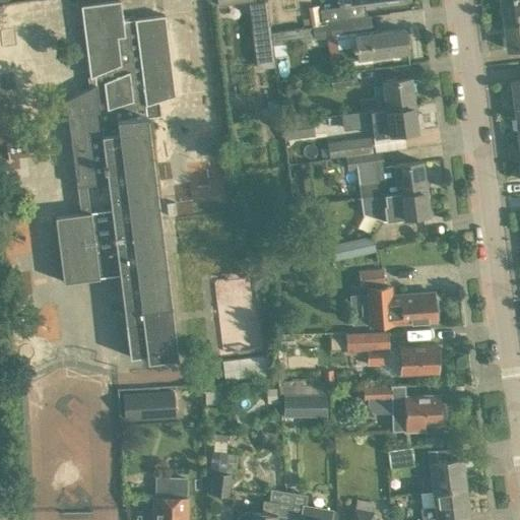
[(64,101),(75,186),(107,182),(110,209),(54,216),(62,282),(118,274),(128,356),(145,354),(146,361),(177,356),(159,220),(146,117),(160,116),(158,101),(174,95),(164,15),(134,18),(134,16),(122,18),(120,0),(79,5),(88,76),(86,76),(87,87),(64,101)]
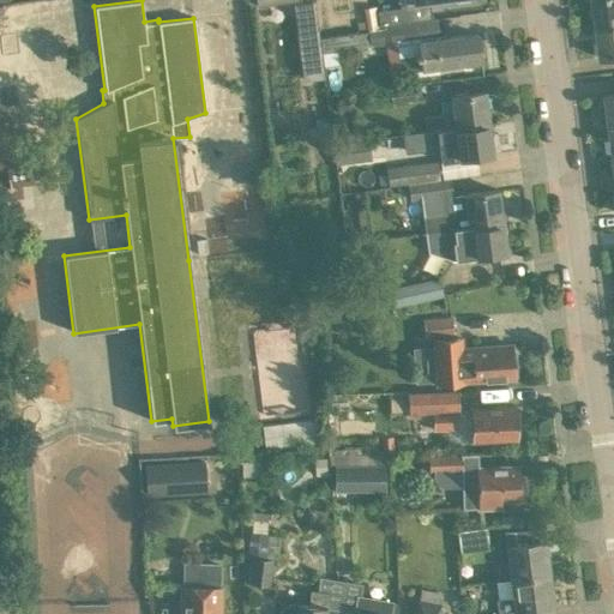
[(613,0),(593,0),(597,29),(613,25),(613,0)]
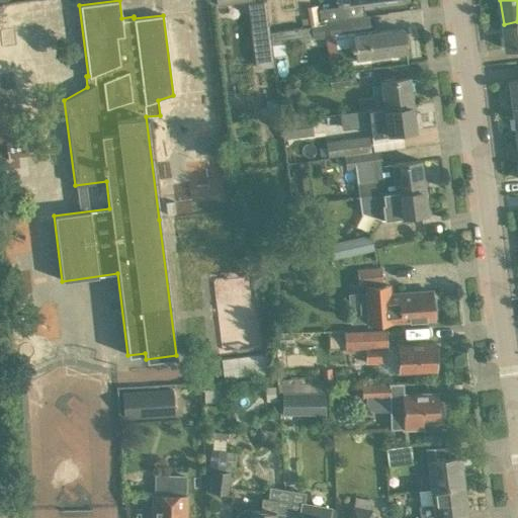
[(260,66),(273,65),(265,3),(252,4),(260,66)]
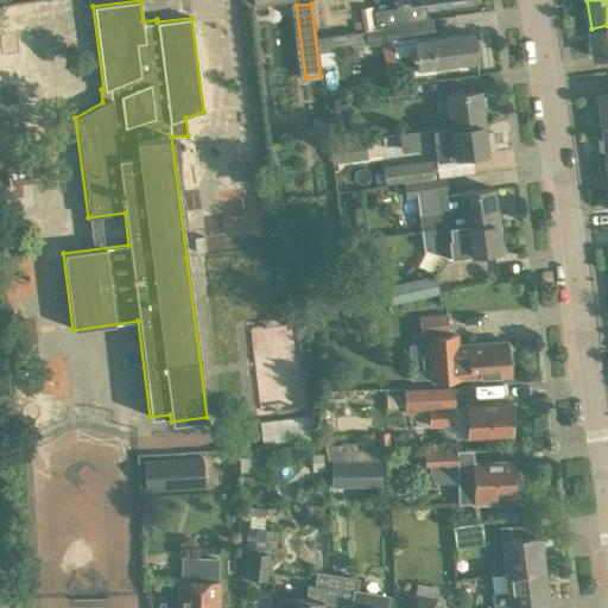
[(360,8),(362,30),(374,27),(372,6),(360,8)]
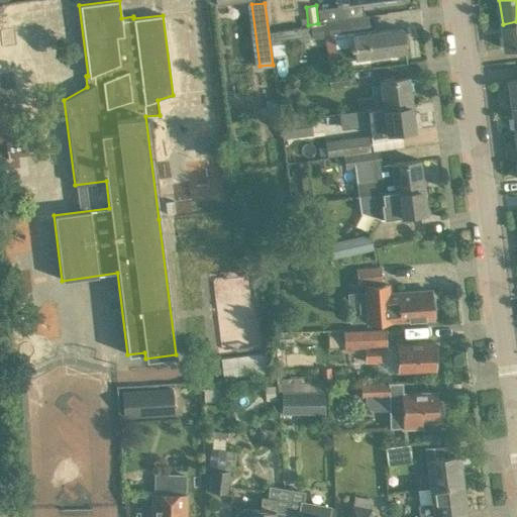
[(349,20),(321,24),(322,38),(324,37),(328,63),(354,59),(404,52),(401,28),(351,35),(349,20)]
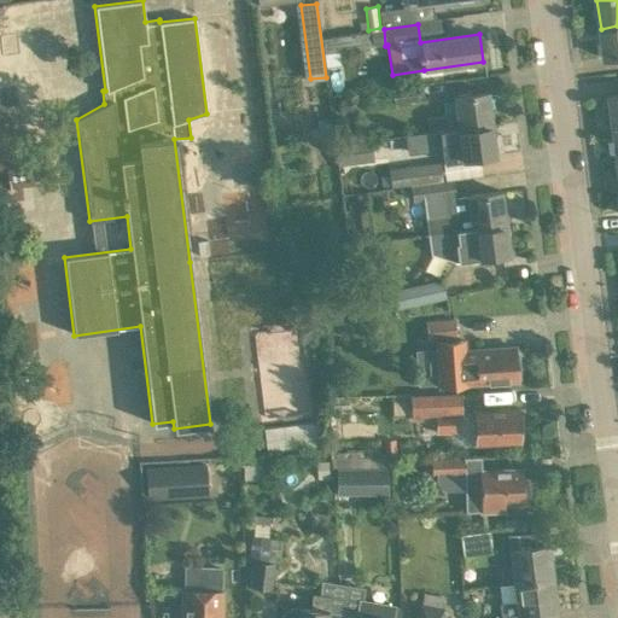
[(617,25),(601,29),(605,59),(617,57),(617,25)]
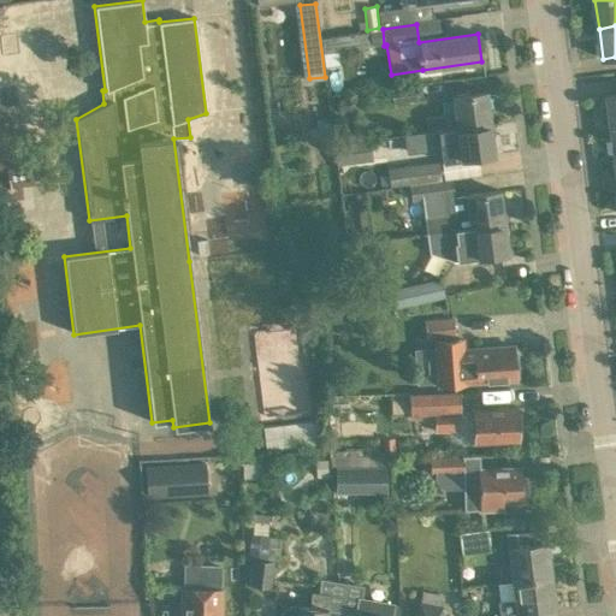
[(384,46),(383,29),(379,29),(379,28),(367,30),(367,31),(320,37),(324,67),(342,65),(339,52),(384,46)]
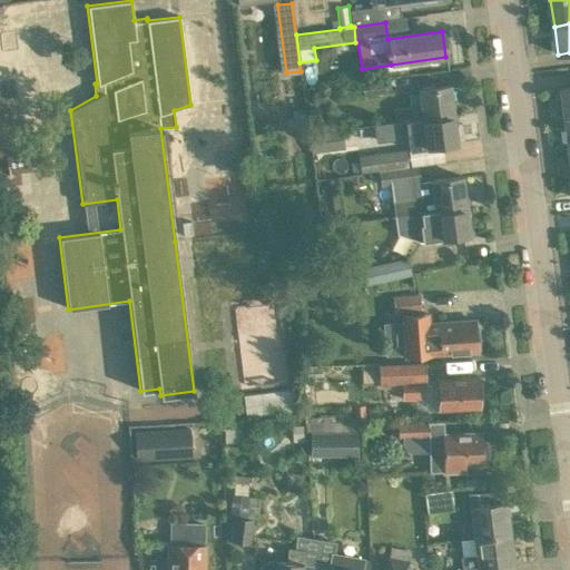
[(364,96),(385,94),(384,81),(363,84),(364,96)]
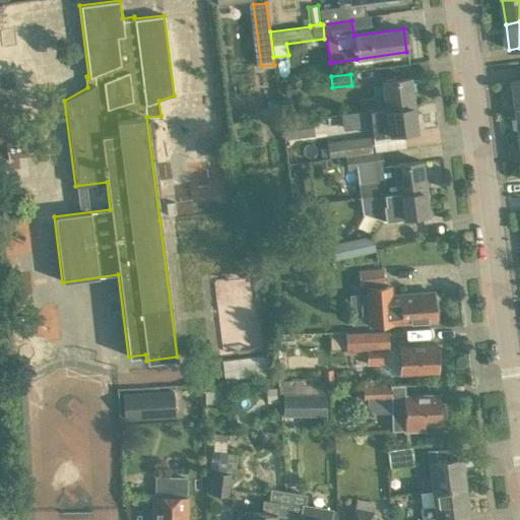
[(382,81),(385,109),(413,105),(410,77),(382,81)]
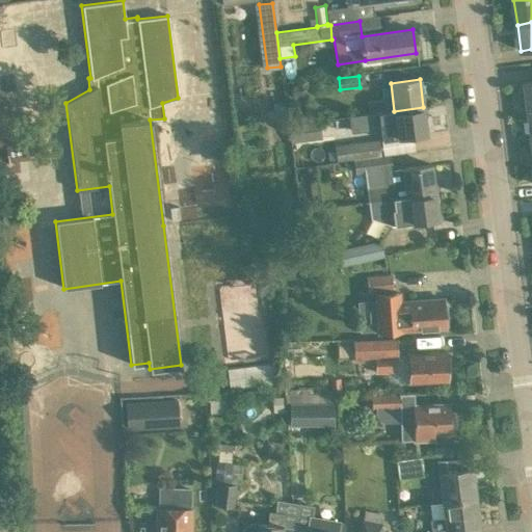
[(368,104),(369,114),(384,112),(383,102),(368,104)]
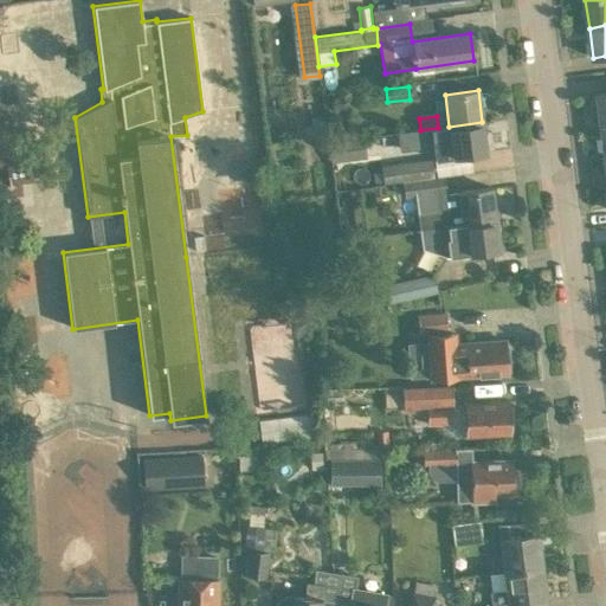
[(449,127),(438,128),(420,130),(423,146),(451,143),(453,159),(487,154),(482,122),(449,127)]
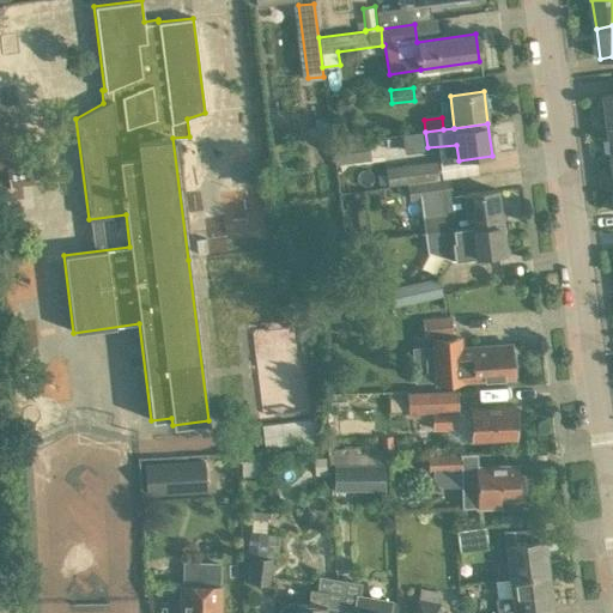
[(412,169),(411,167),(386,170),(388,186),(437,180),(436,165),(412,169)]
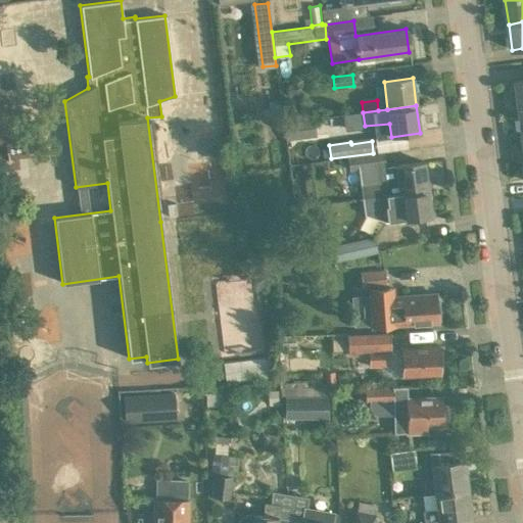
[(395,165),(397,181),(380,183),(378,165),(385,164),(383,153),(349,158),(350,170),(359,169),(363,198),(427,189),(424,162),(395,165)]
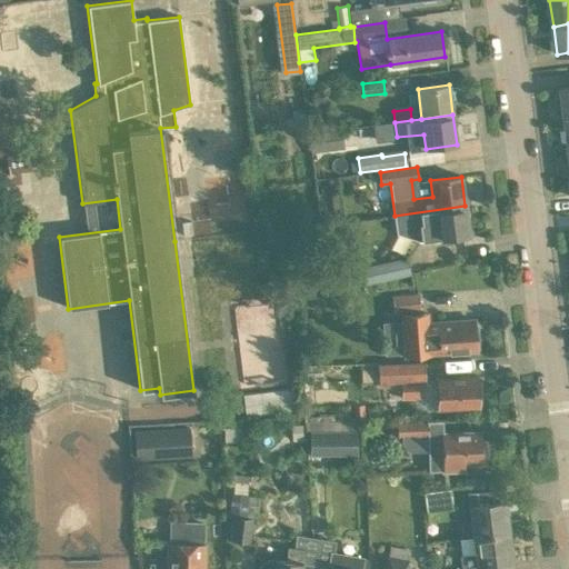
[(467,217),(465,206),(395,216),(397,229),(416,227),(418,241),(469,235),(467,217)]
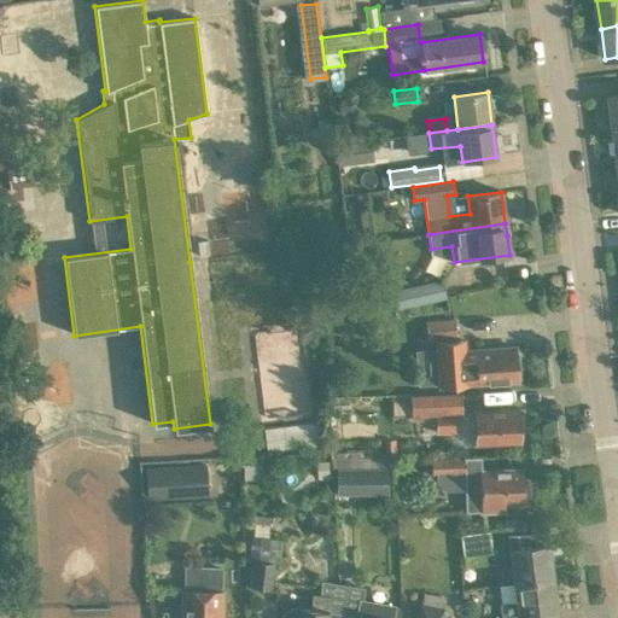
[(397,310),(448,301),(444,285),(395,293),(397,310)]
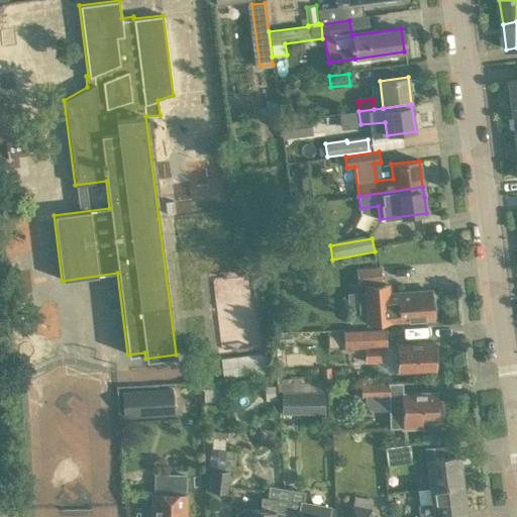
[(355,269),(356,285),(381,283),(380,267),(355,269)]
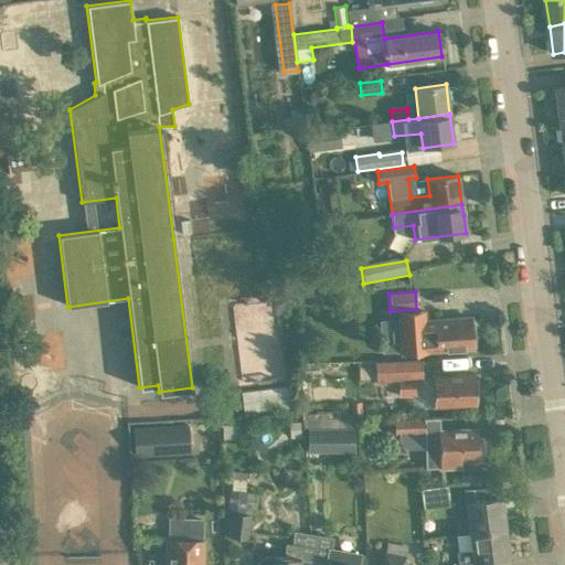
[(235,328),(257,323),(257,327),(272,324),(267,298),(232,305),(235,328)]
